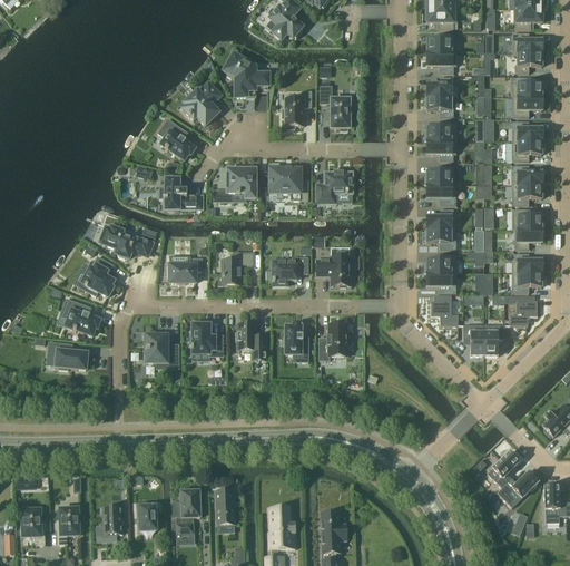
[(268,15),(269,17),(268,18),(277,26),(272,32),(281,39),(286,32),(293,38),(294,36),(296,38),(303,30),(301,28),(302,27),(291,18),(298,9),(288,0),(286,0),(279,8),(278,7),(277,8),(275,7),(271,7),(268,10),(268,15)]
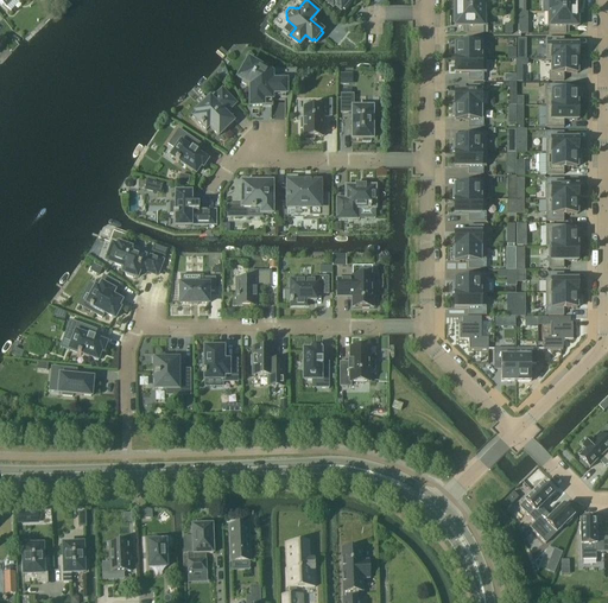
[(329,0),(340,10),(349,0),(329,0)]
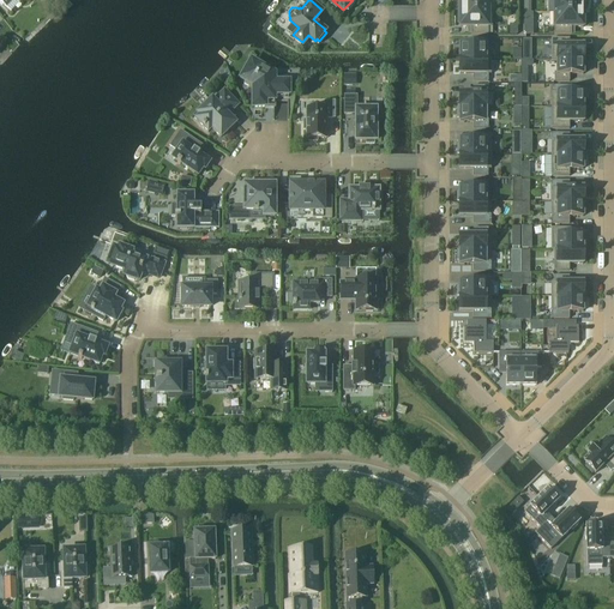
[(488,31),(488,8),(457,8),(457,19),(459,19),(459,23),(470,23),(470,31),(488,31)]
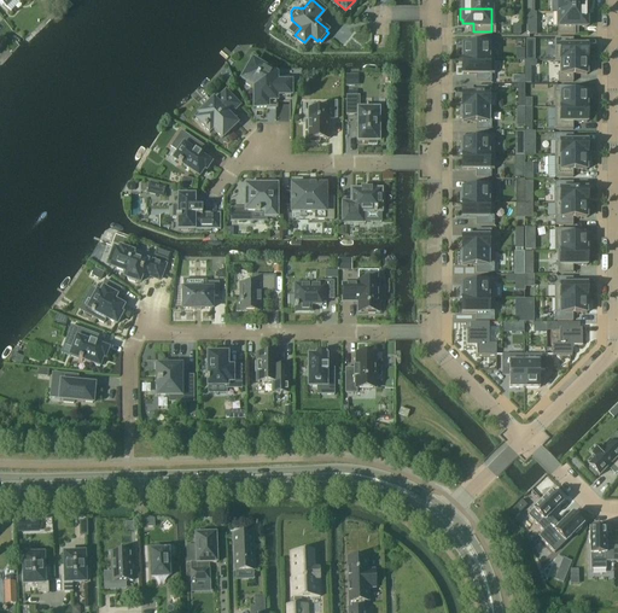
[(589,19),(589,9),(558,9),(558,31),(575,31),(575,23),(587,23),(587,19),(589,19)]
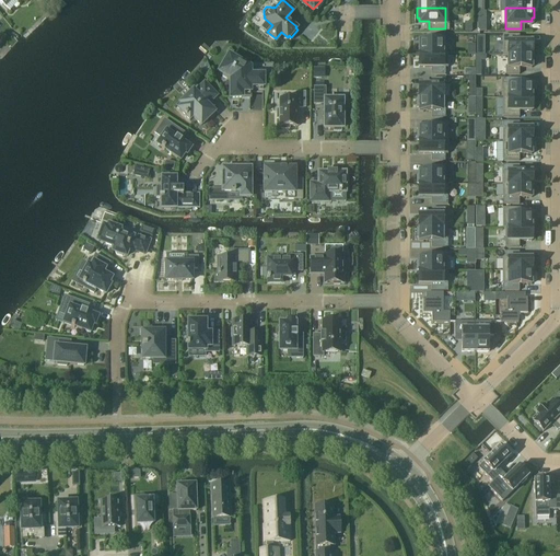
[(419,50),(445,50),(445,32),(431,32),(431,38),(419,38),(419,50)]
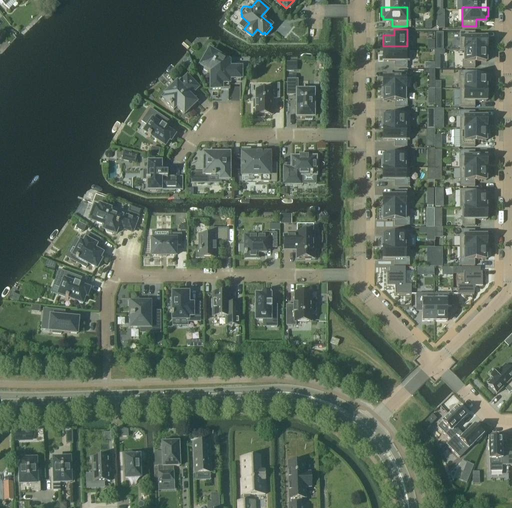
[(464,47),(486,47),(486,35),(474,35),(474,29),(459,29),(459,47),(464,47)]
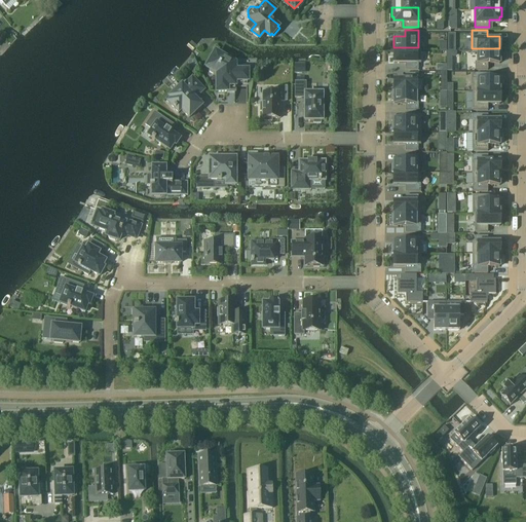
[(420,47),(418,47),(393,47),(393,60),(405,60),(405,66),(418,67),(418,61),(420,61),(420,47)]
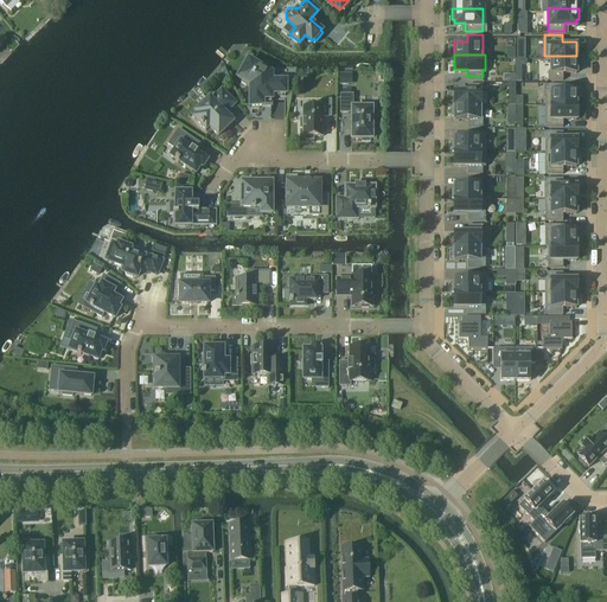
[(526,56),(515,56),(515,71),(521,71),(521,62),(526,62),(526,56)]
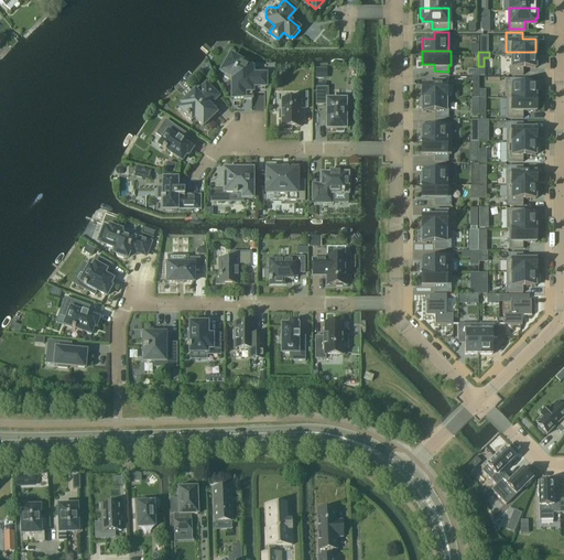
[(535,65),(535,52),(511,52),(511,63),(509,63),(509,72),(522,72),(522,65),(535,65)]
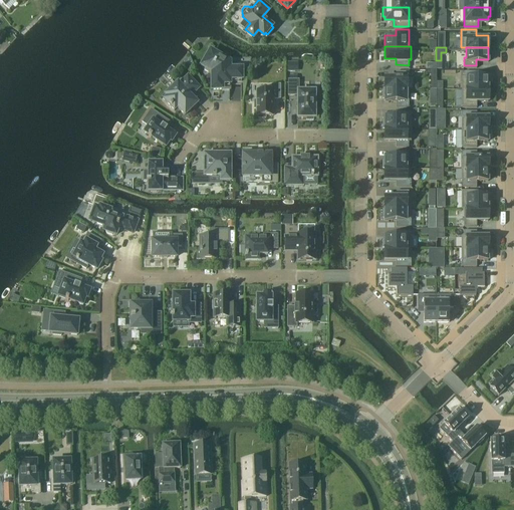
[(222,84),(228,84),(229,84),(229,81),(229,80),(229,78),(241,78),(241,66),(240,66),(240,61),(229,61),(229,59),(219,53),(214,50),(210,57),(205,65),(204,66),(212,71),(212,86),(222,86),(222,84)]
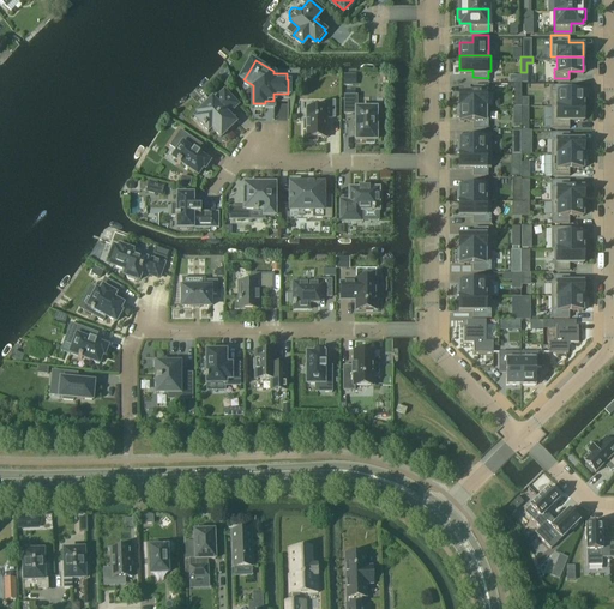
[(459,103),(485,103),(485,89),(488,89),(488,82),(473,82),(473,89),(459,89),(459,103)]
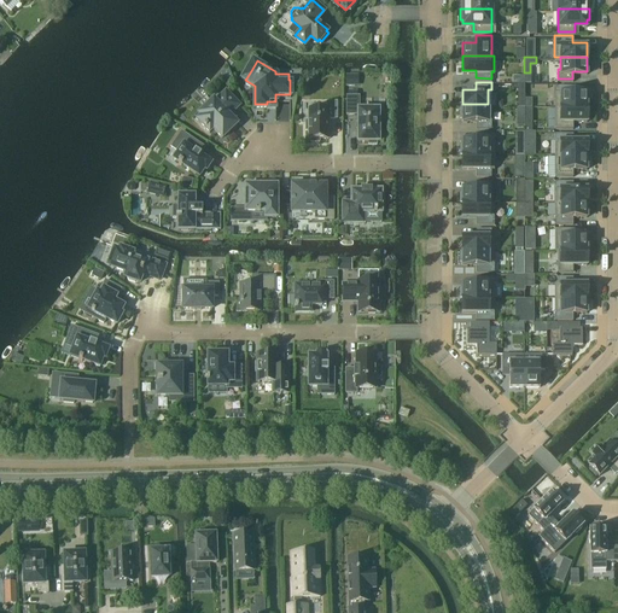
[(554,105),(587,105),(587,89),(572,89),(572,82),(558,82),(558,89),(554,89),(554,104),(554,105)]
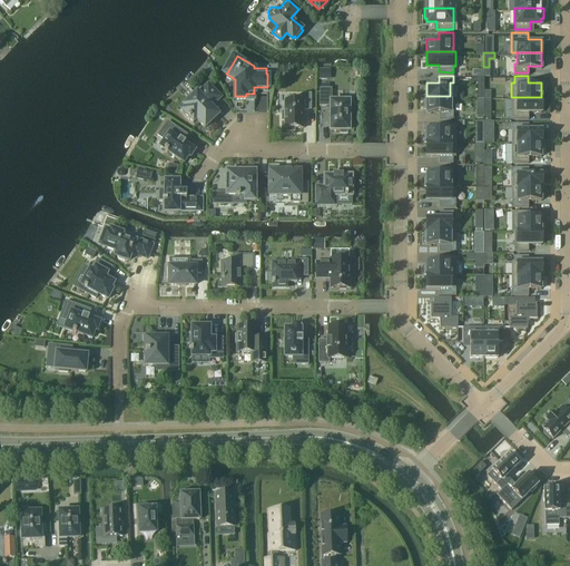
[(179,105),(185,110),(193,118),(196,115),(205,124),(213,116),(210,115),(216,109),(210,103),(220,94),(208,81),(198,90),(197,89),(188,97),(179,105)]
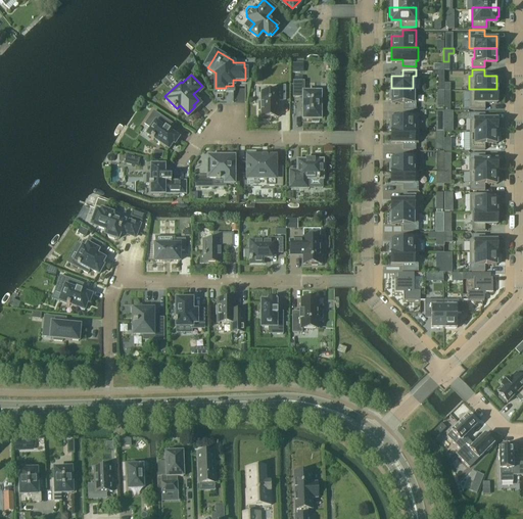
[(293,78),(293,94),(302,94),(302,116),(312,116),(312,120),(319,120),(319,116),(320,116),(320,107),(323,107),(323,99),(320,99),(320,90),(303,90),(303,78),(293,78)]
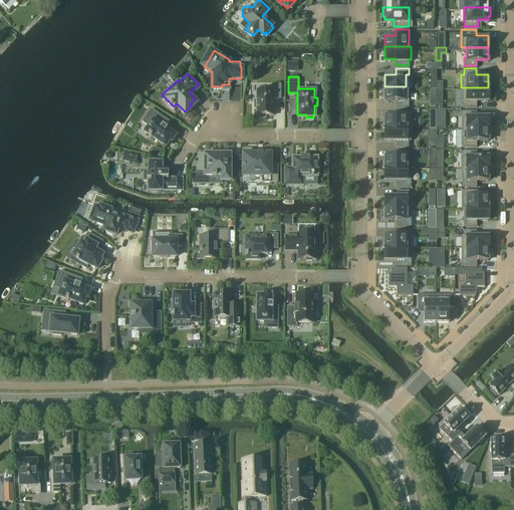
[(254,97),(254,105),(256,105),(256,112),(258,112),(258,115),(265,115),(265,112),(272,112),(273,95),(280,95),(280,81),(272,81),(272,87),(256,87),(256,97),(254,97)]
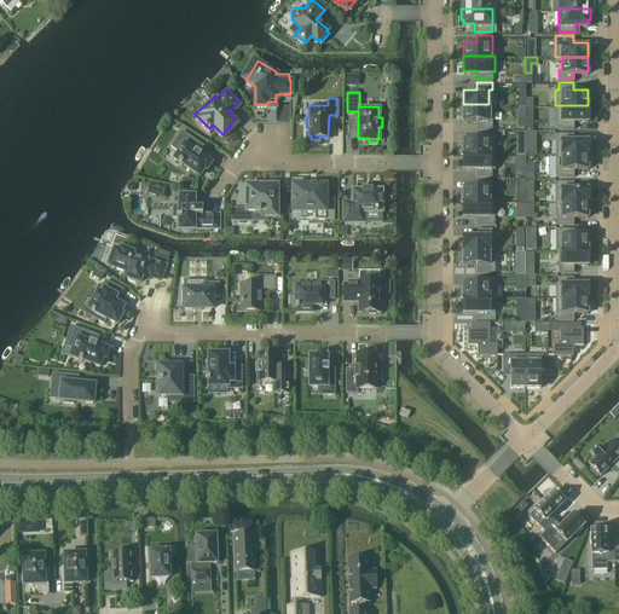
[(489,104),(463,104),(463,105),(461,105),(461,115),(463,115),(463,119),(476,119),(476,126),(492,126),(492,104),(489,104)]
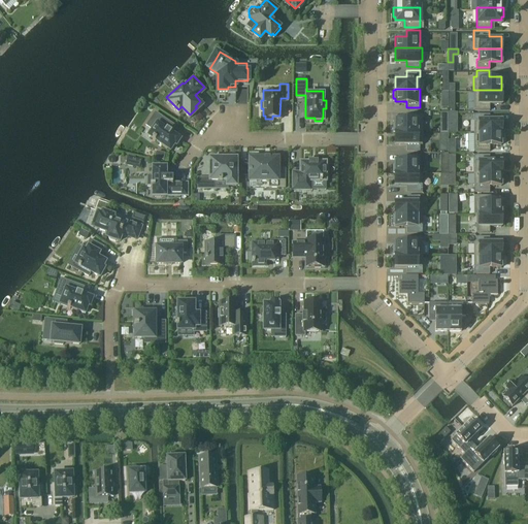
[(501,90),(473,90),(473,107),(489,107),(489,101),(501,101),(501,90)]
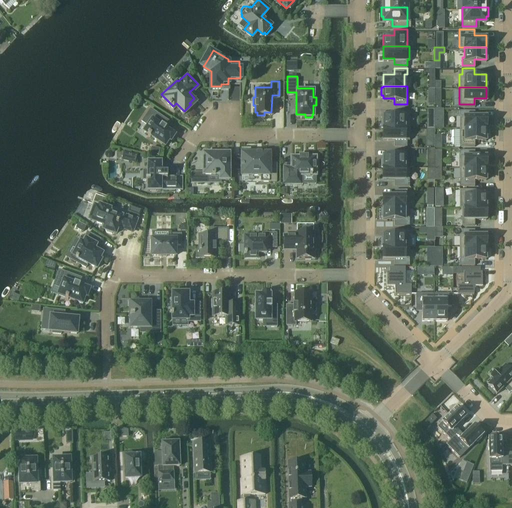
[(150,106),(144,115),(150,119),(144,129),(148,131),(147,132),(150,134),(151,133),(165,143),(169,137),(170,138),(174,132),(165,126),(166,126),(165,125),(169,119),(150,106)]
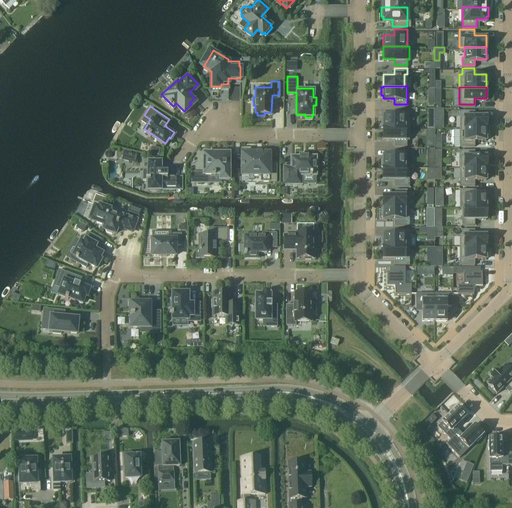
[(383,124),(409,124),(409,108),(394,108),(394,114),(383,114),(383,124)]
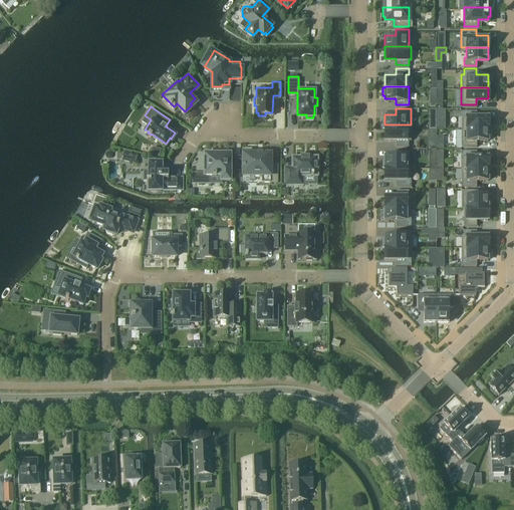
[(461,126),(488,126),(488,114),(476,114),(476,108),(461,108),(461,126)]
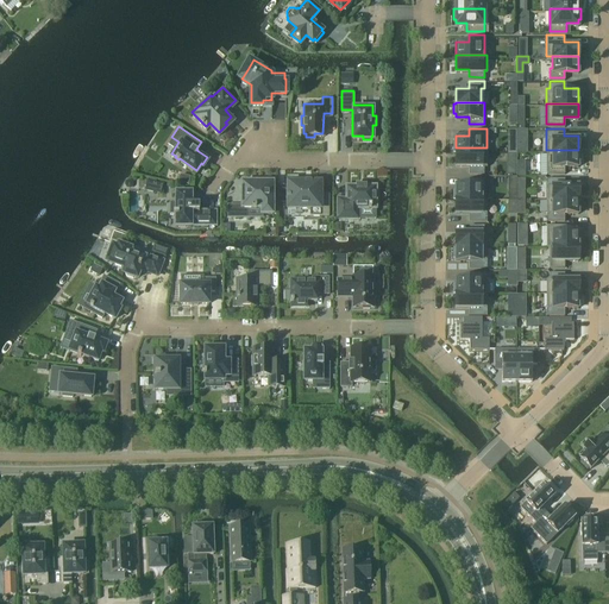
[(527,133),(518,133),(516,149),(527,149),(527,133)]
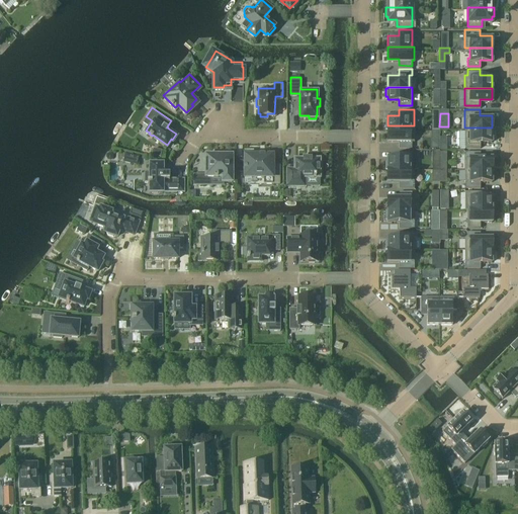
[(414,139),(414,125),(387,125),(387,139),(399,139),(399,145),(412,145),(412,139),(414,139)]
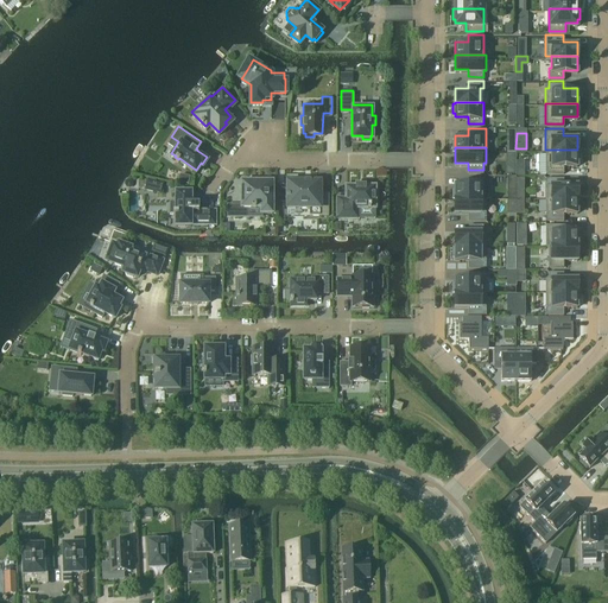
[(515,148),(506,148),(506,163),(515,164),(515,156),(515,148)]
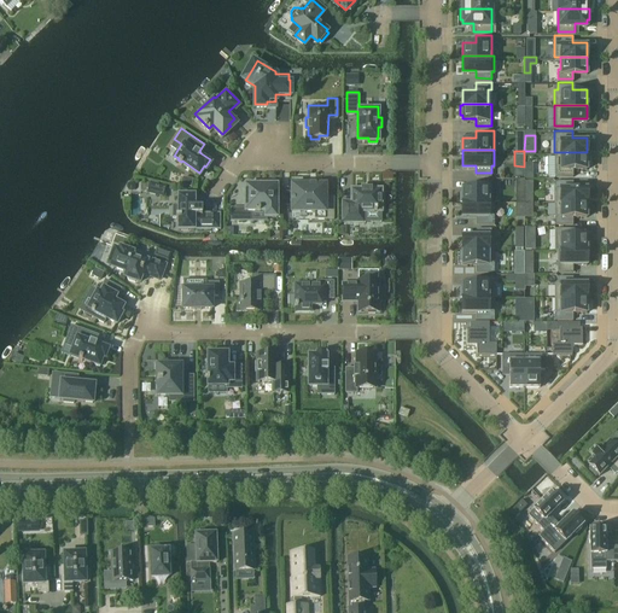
[(587,153),(587,152),(554,152),(554,174),(572,174),(572,167),(587,167),(587,163),(588,163),(589,153),(587,153)]
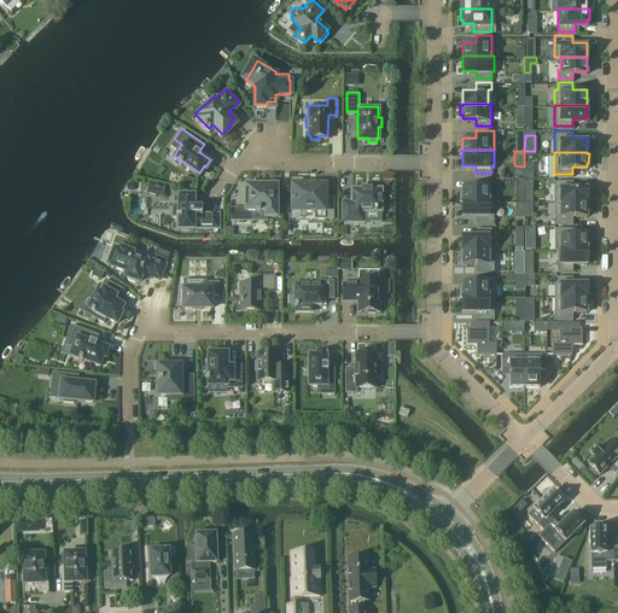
[(193,176),(182,174),(181,181),(191,184),(193,176)]
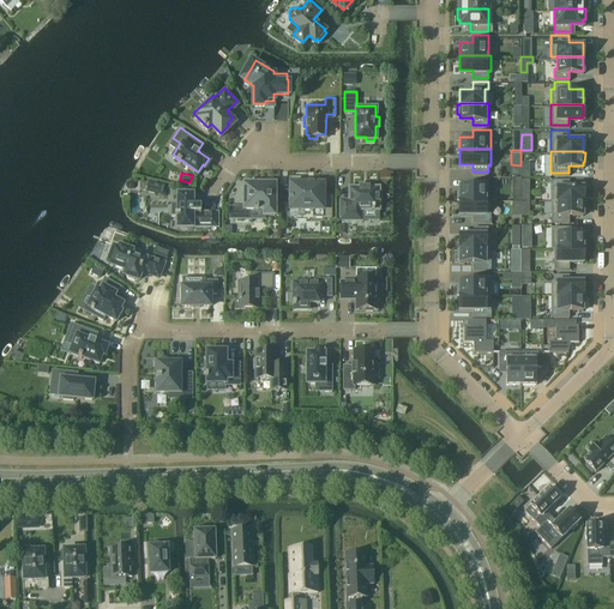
[(166,182),(156,180),(157,178),(149,175),(149,178),(148,178),(145,188),(163,192),(166,182)]
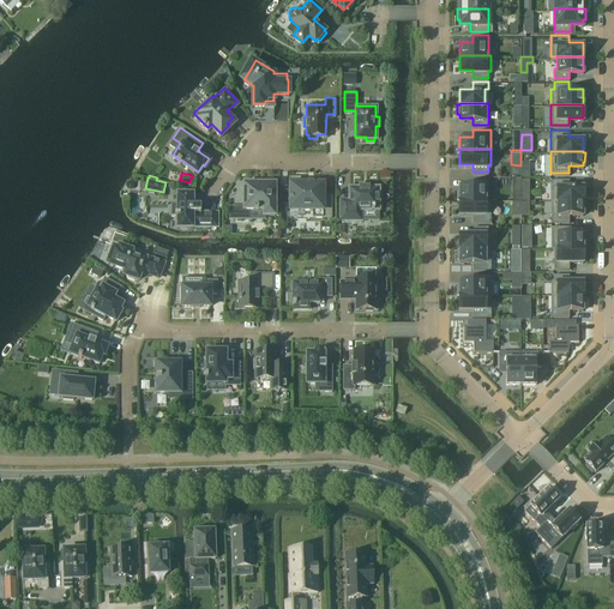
[(459,198),(488,198),(488,176),(473,176),(473,184),(459,184),(459,198)]
